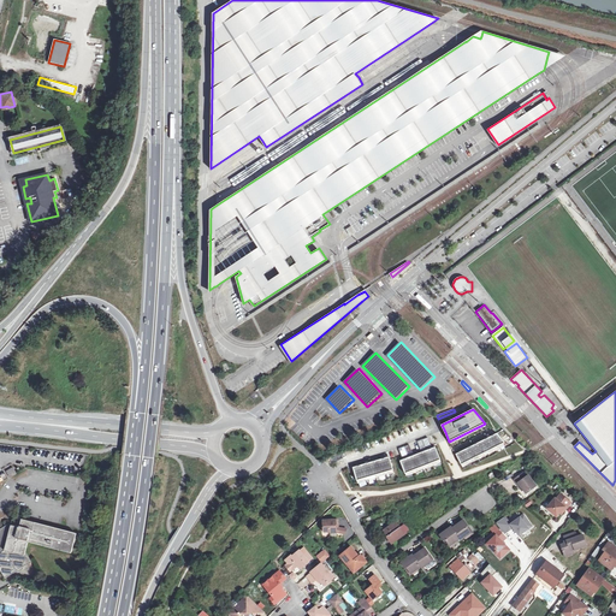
[(458,452),(456,454),(461,465),(505,443),(497,433),(495,434),(486,439),(477,443),(467,449),(458,452)]
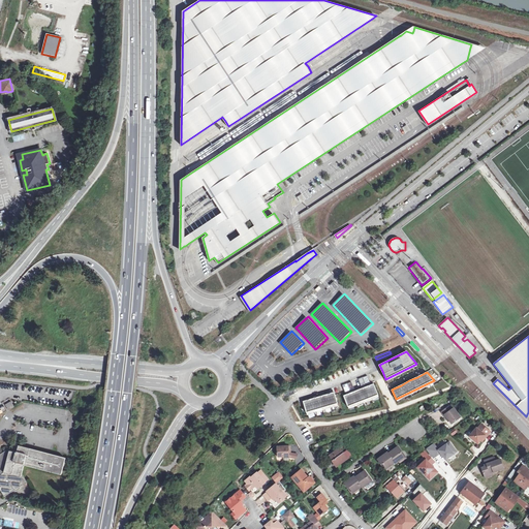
[(371,385),(366,386),(371,398),(378,395),(374,383),(371,385)]
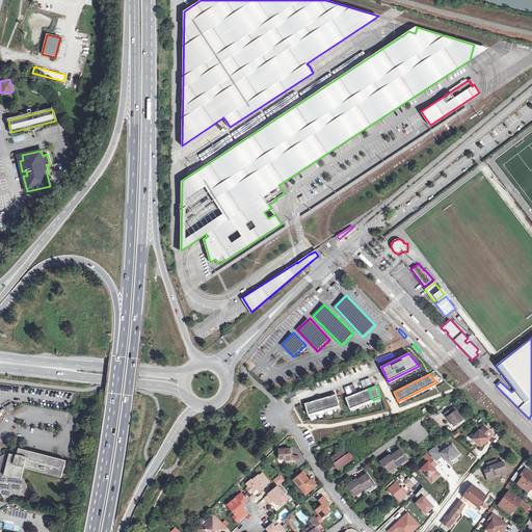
[(365,391),(361,392),(365,403),(373,400),(368,389),(365,391)]
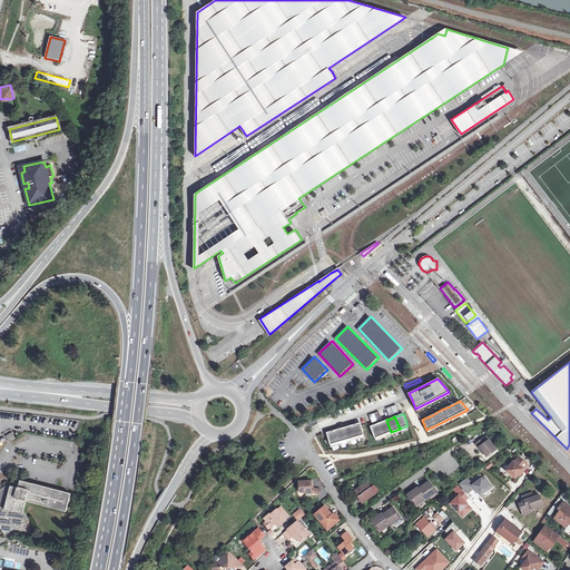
[(315,419),(302,424),(307,430),(317,424),(317,423),(316,420),(315,419)]
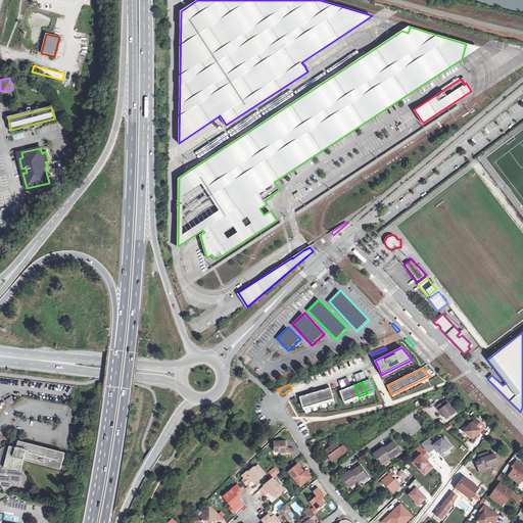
[(347,388),(351,399),(359,396),(354,385),(351,387),(347,388)]
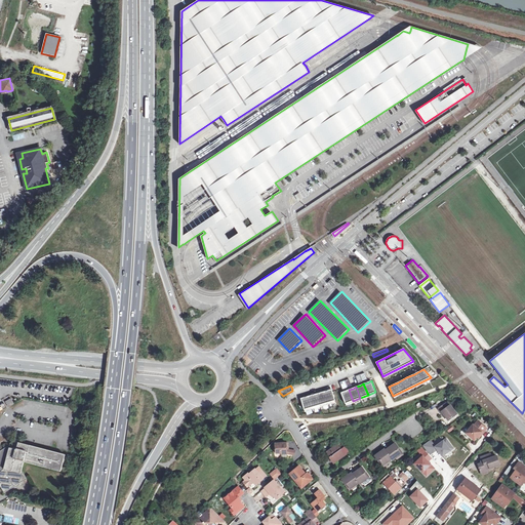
[(328,391),(324,392),(327,403),(335,401),(332,390),(328,391)]
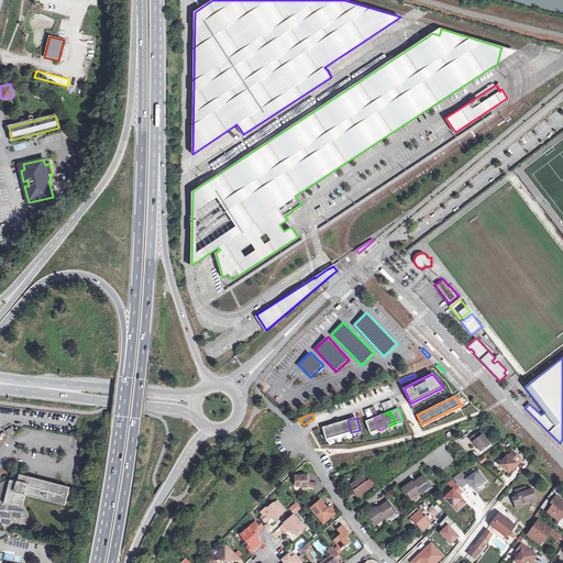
[(368,420),(365,421),(371,433),(378,430),(374,418),(368,420)]
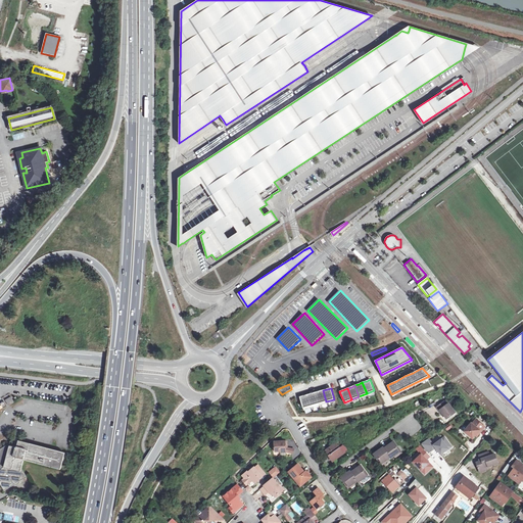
[(319,391),(315,392),(319,403),(326,401),(323,390),(319,391)]
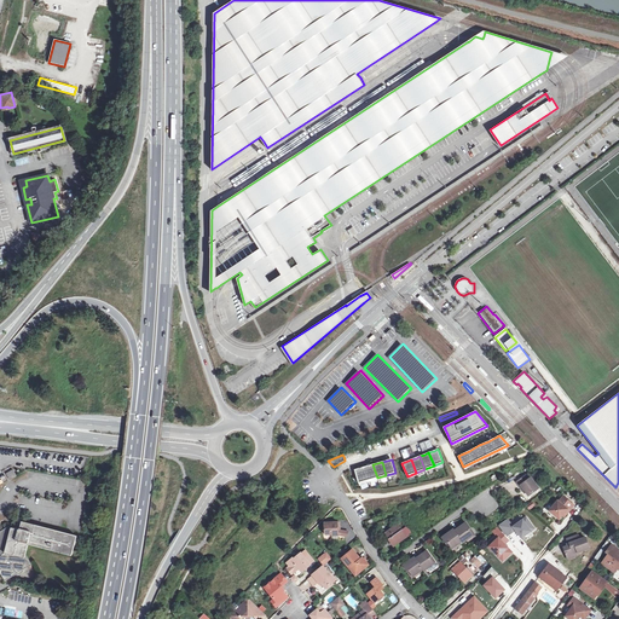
[(369,466),(364,467),(368,480),(377,478),(372,464),(369,466)]
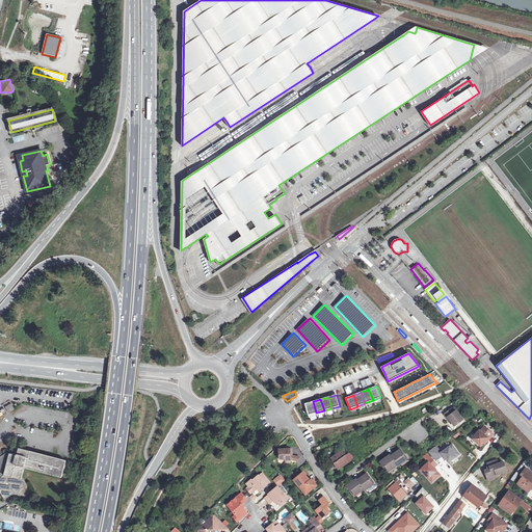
[(309,403),(304,403),(309,416),(316,413),(313,401),(309,403)]
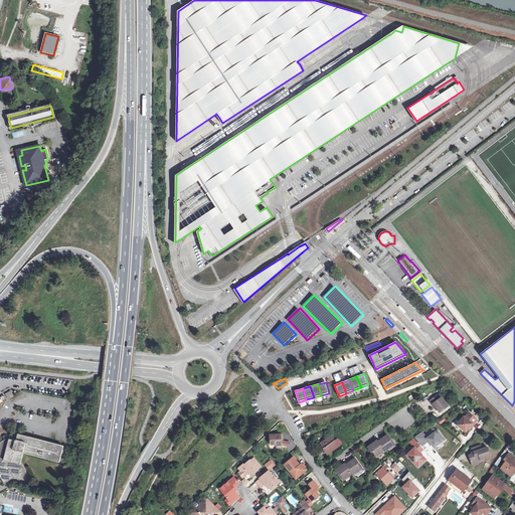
[(5,393),(7,398),(14,395),(11,390),(5,393)]
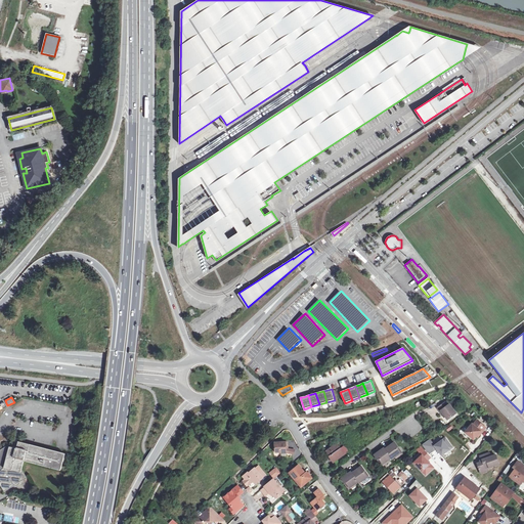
[(440,410),(445,417),(447,420),(455,413),(449,404),(448,405),(445,402),(437,408),(440,411),(440,410)]
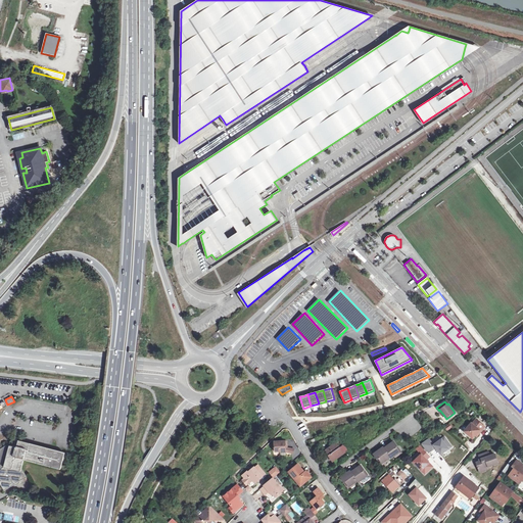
[(471,423),(464,431),(472,438),(479,430),(480,431),(484,427),(476,420),(472,424),(471,423)]
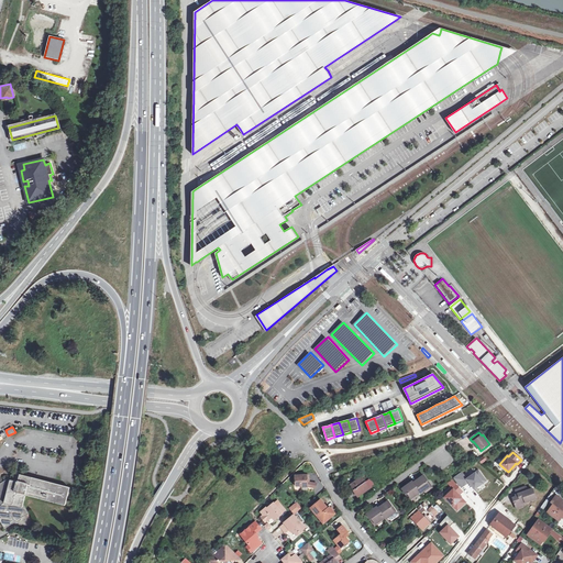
[(461,472),(454,477),(461,487),(468,482),(474,489),(486,481),(478,471),(466,479),(461,472)]
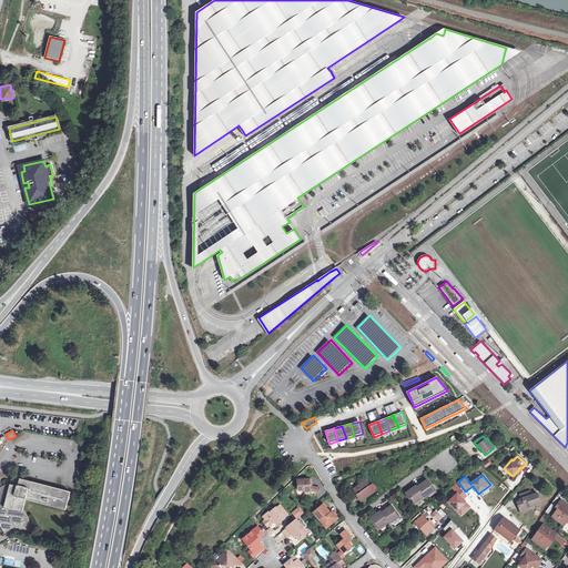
[(0,524),(4,533),(29,518),(23,508),(26,500),(28,499),(66,509),(71,492),(20,478),(19,482),(14,480),(12,479),(12,482),(0,487),(0,524)]
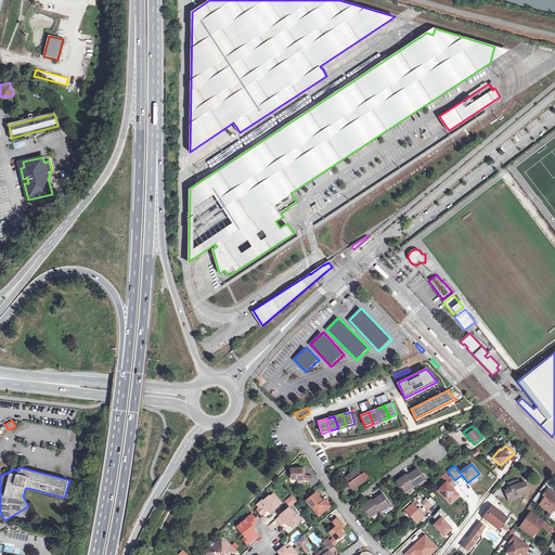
[(305,475),(305,468),(293,468),(293,479),(304,478),(305,479),(312,481),(313,476),(306,475),(305,475)]
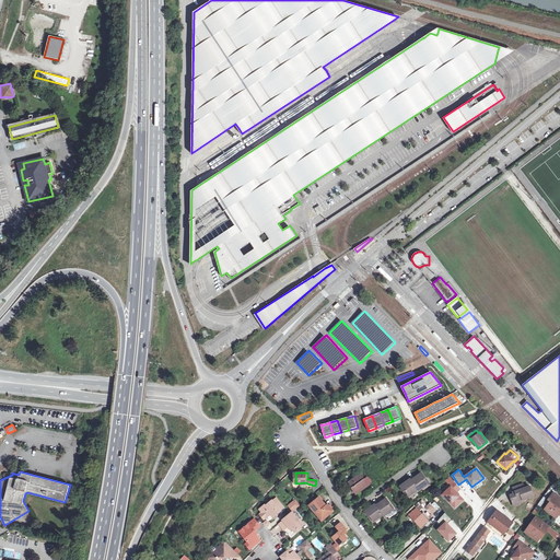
[(421,474),(417,476),(418,478),(416,479),(415,478),(411,481),(418,490),(419,491),(428,485),(424,480),(426,479),(421,474)]
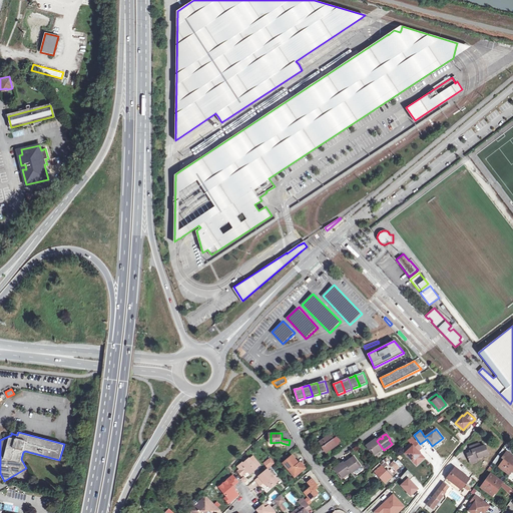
[(319,443),(326,453),(341,442),(338,437),(333,440),(330,435),(319,443)]
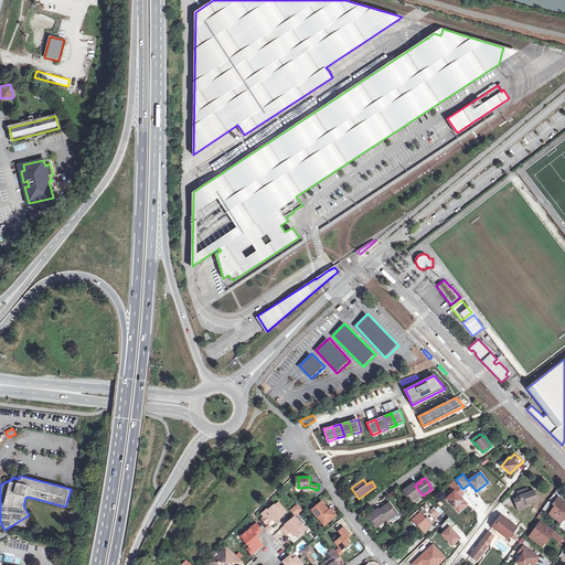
[(408,489),(407,488),(404,491),(408,497),(408,496),(413,501),(422,494),(415,486),(414,483),(411,486),(412,487),(408,489)]
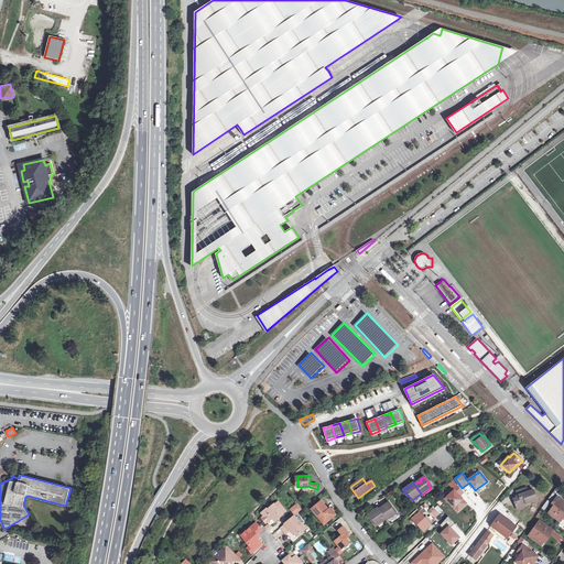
[(456,484),(447,492),(449,495),(446,498),(458,511),(467,503),(459,496),(464,492),(456,484)]
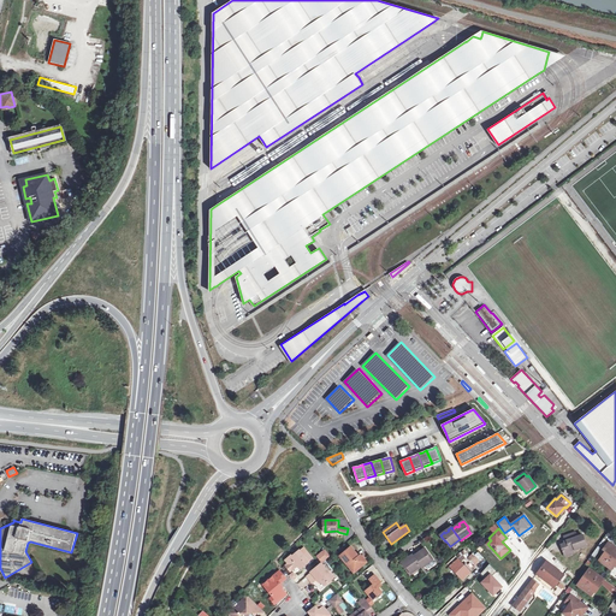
[(574,550),(578,549),(586,545),(582,535),(576,537),(575,533),(564,537),(567,543),(561,545),(564,556),(575,552),(574,550)]
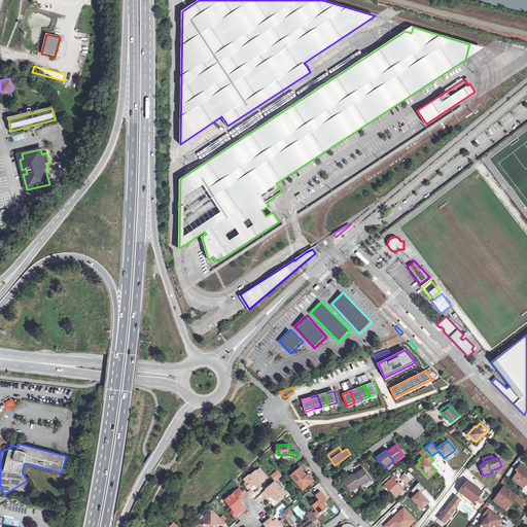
[(526,482),(526,472),(526,473),(526,472),(526,468),(525,467),(526,467),(521,463),(516,470),(518,472),(513,480),(523,488),(526,482)]
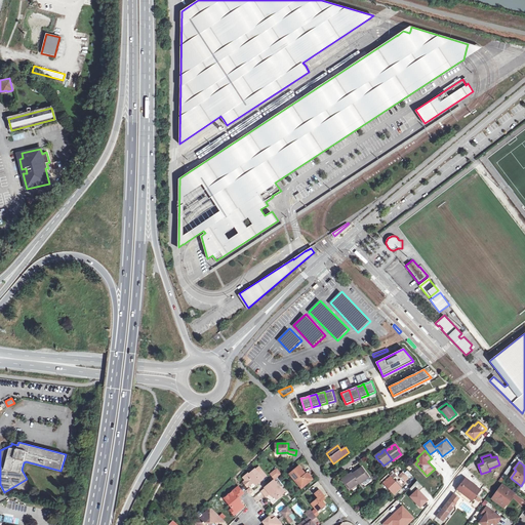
[(290,474),(299,485),(303,483),(305,485),(313,479),(308,473),(306,474),(299,466),(290,474)]
